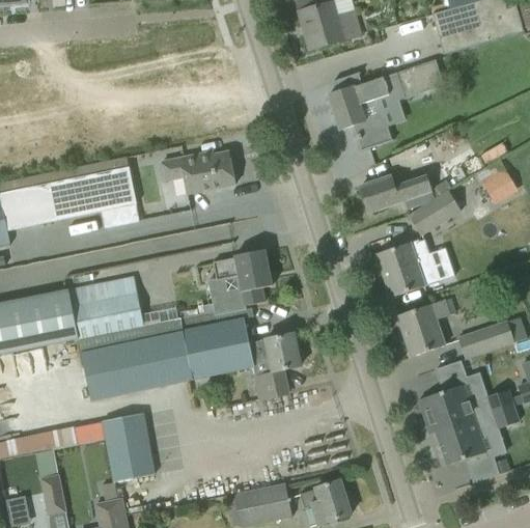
[(362,33),(355,9),(352,0),(297,0),(310,48),(362,33)]
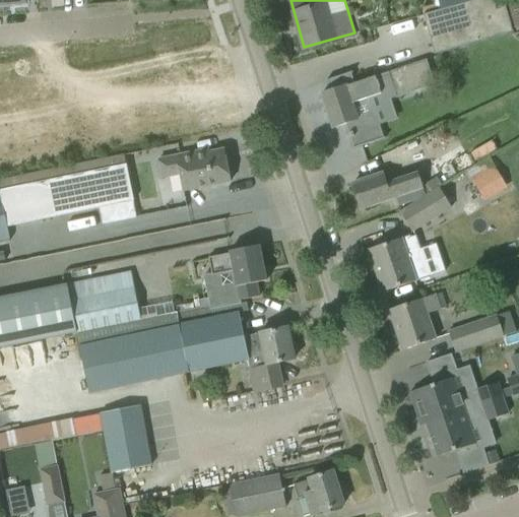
[(466,0),(443,7),(424,12),(435,53),(513,30),(504,0),(466,0)]
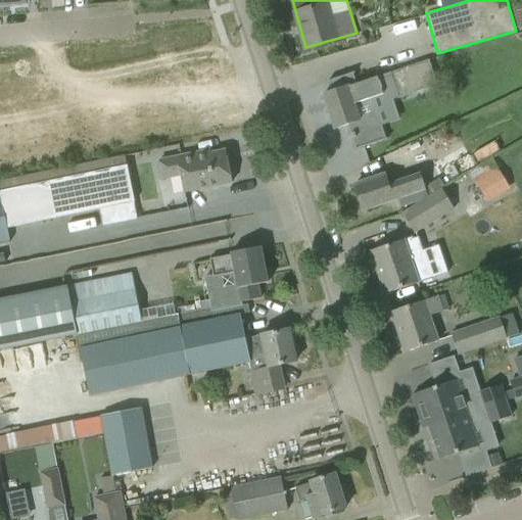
[(390,71),(399,95),(437,83),(428,57),(390,71)]
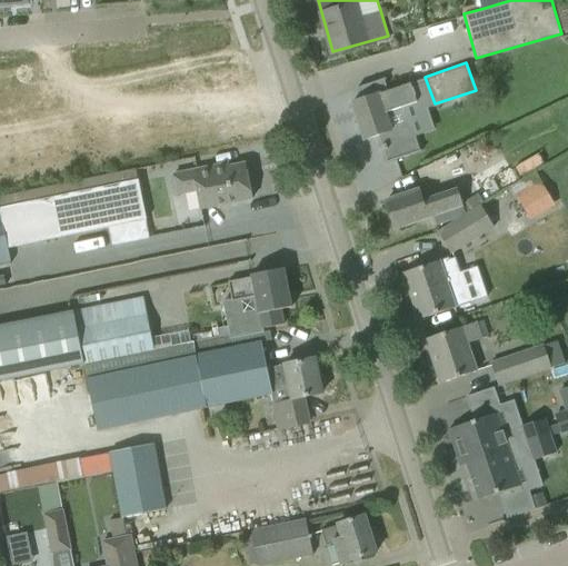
[(364,97),(352,100),(365,138),(379,132),(388,159),(387,159),(387,161),(420,149),(420,148),(418,149),(404,105),(418,100),(411,80),(388,88),(385,78),(387,77),(386,76),(357,86),(358,87),(360,87),(364,97)]
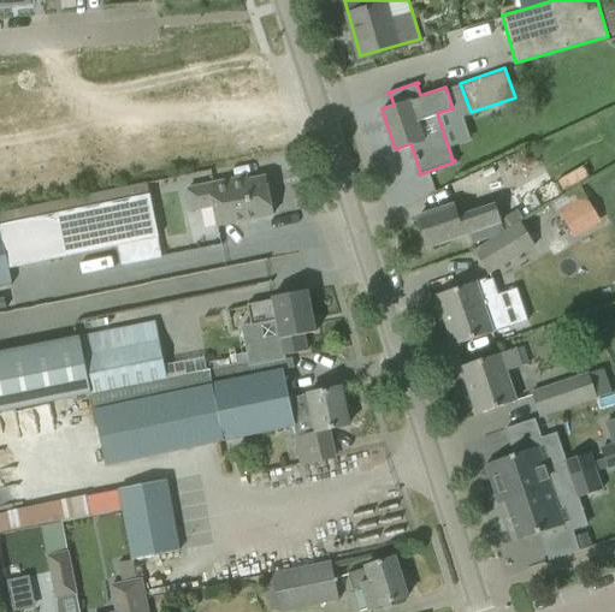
[(275,212),(266,174),(249,178),(248,173),(189,185),(194,208),(213,203),(218,224),(275,212)]
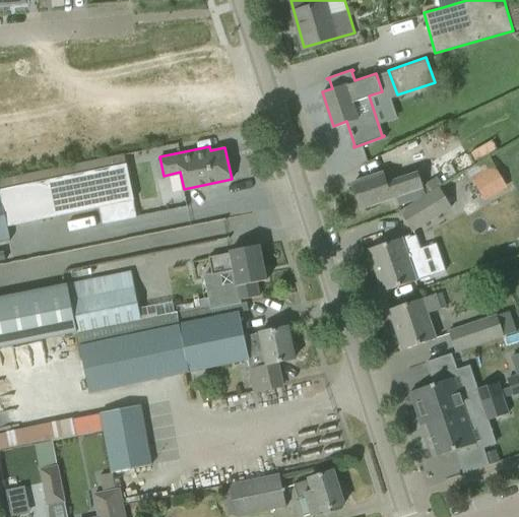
[(449,150),(429,163),(442,183),(461,172),(449,150)]
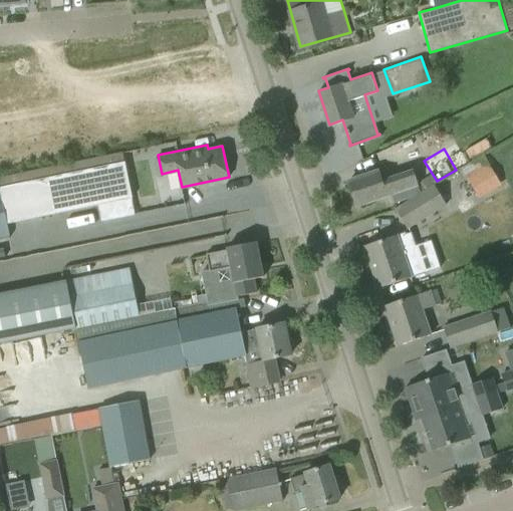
[(466,174),(479,197),(502,184),(484,153),(469,162),(462,166),(466,174)]
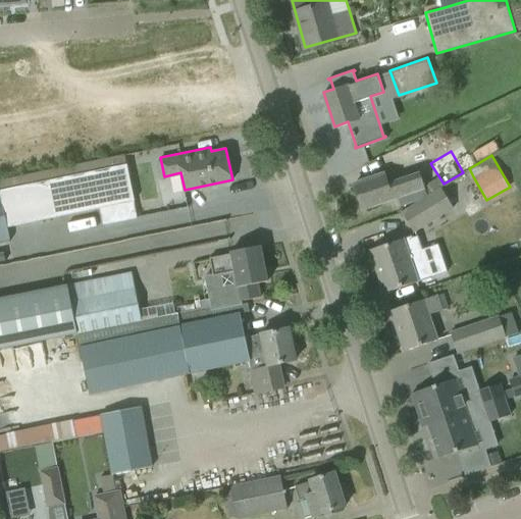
[(0,241),(10,240),(8,226),(135,200),(127,164),(1,191),(0,186),(0,241)]
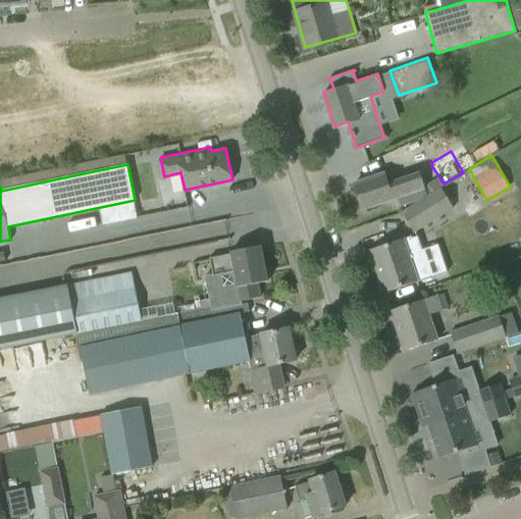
[(402,205),(421,198),(418,189),(425,187),(419,171),(388,182),(385,171),(374,175),(355,183),(363,207),(399,195),(402,205)]
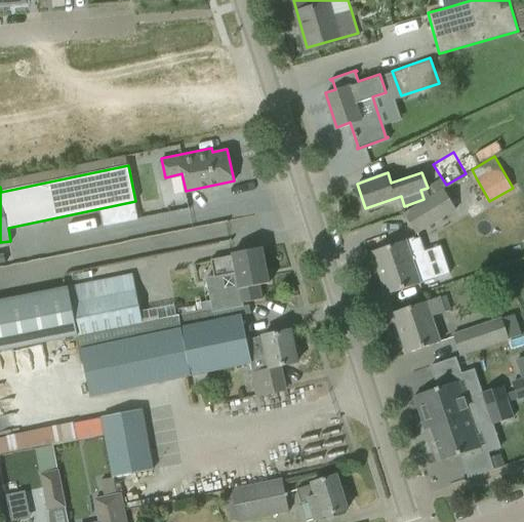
[(404,211),(416,232),(456,206),(444,187),(404,211)]
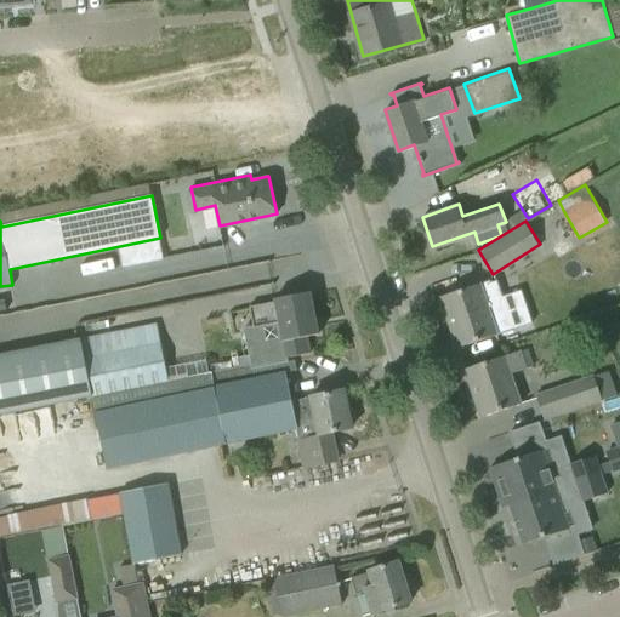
[(481,283),(441,296),(458,347),(498,333),(515,327),(498,279),(490,281),(489,279),(481,283)]
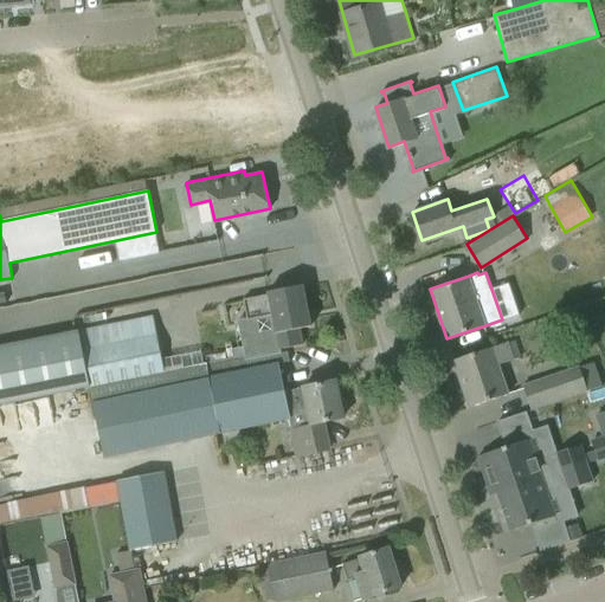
[(276,329),(242,336),(245,353),(246,358),(282,351),(281,347),(303,342),(301,325),(310,324),(303,284),(280,289),(268,291),(268,292),(244,297),(244,299),(249,318),(272,312),(276,329)]
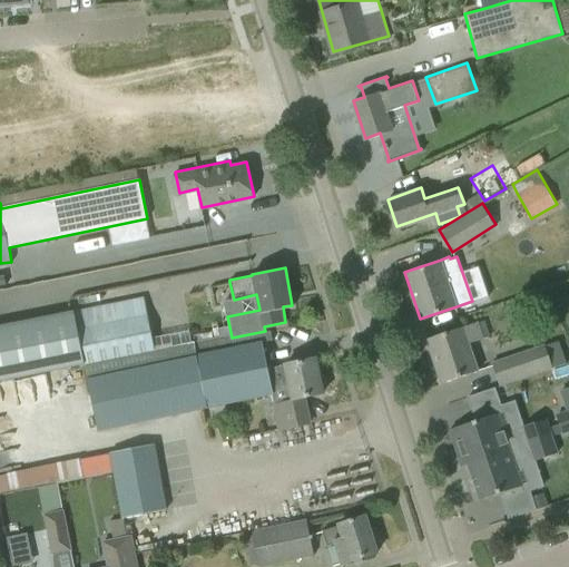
[(144,295),(74,310),(85,362),(155,348),(144,295)]
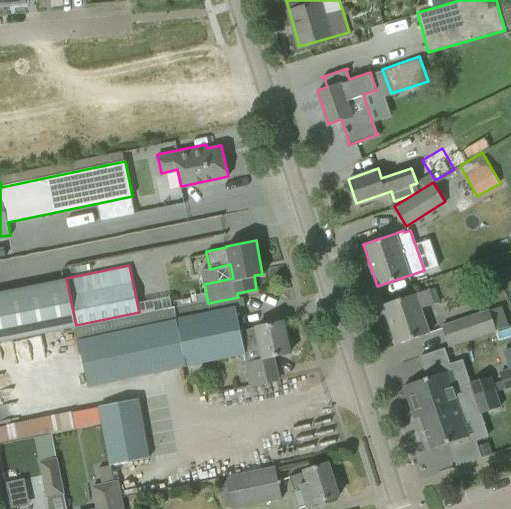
[(0,340),(76,325),(66,278),(0,291),(0,340)]
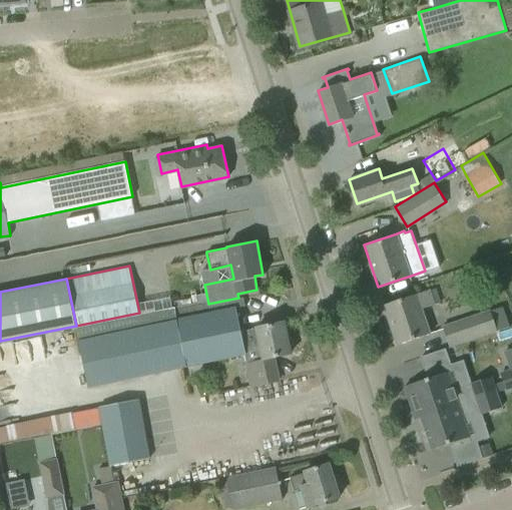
[(430,333),(421,307),(435,302),(431,288),(403,298),(384,304),(398,344),(417,337),(430,333)]
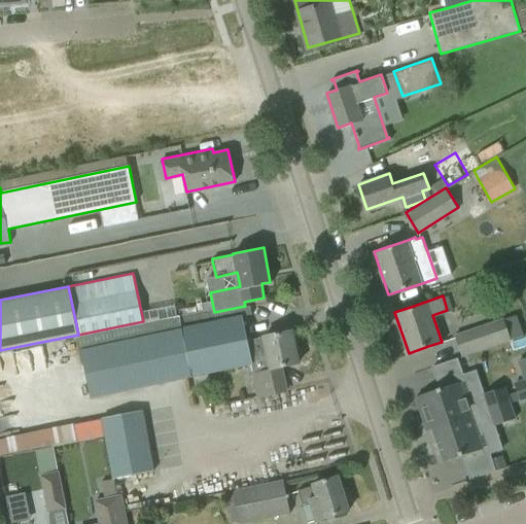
[(266,304),(253,307),(256,319),(268,317),(266,304)]
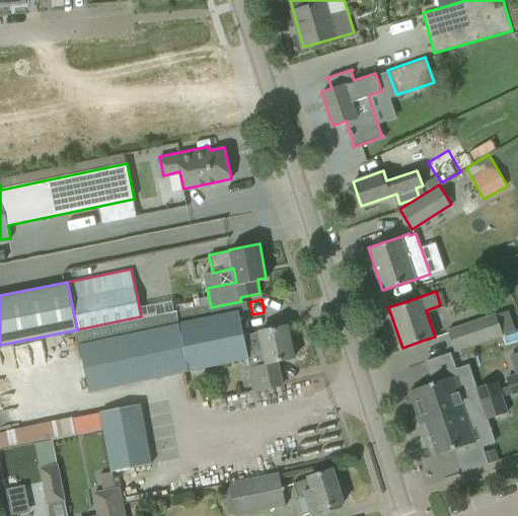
[(140,317),(77,329),(89,389),(199,367),(200,372),(207,371),(206,366),(248,358),(250,369),(254,389),(283,383),(278,360),(294,357),(288,324),(244,334),(239,309),(247,307),(246,300),(241,301),(211,307),(210,302),(141,316),(140,317)]
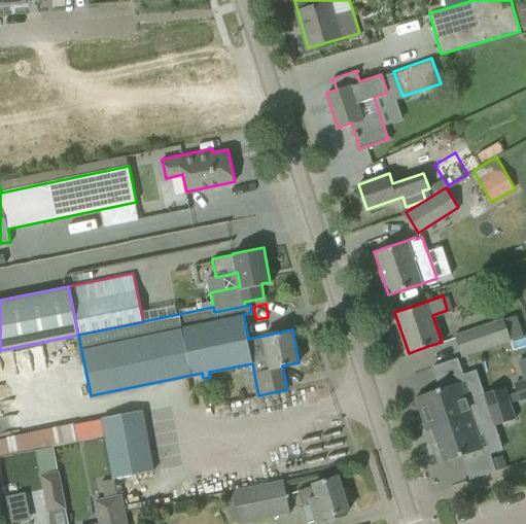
[(504,318),(455,334),(462,355),(511,339),(523,335),(516,314),(504,318)]
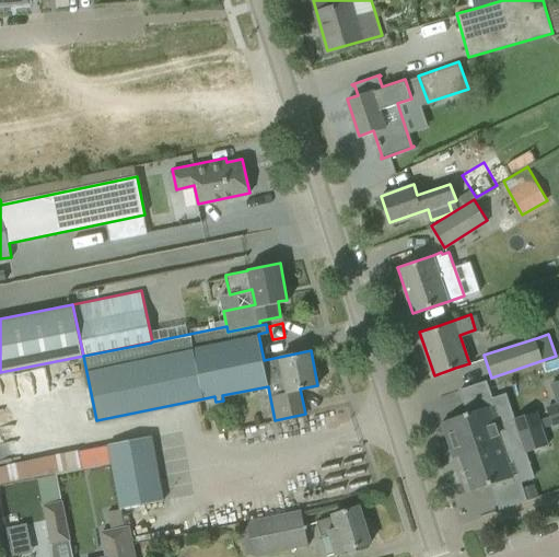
[(461,456),(543,429),(537,413),(496,426),(488,401),(467,408),(469,414),(449,420),(461,456)]
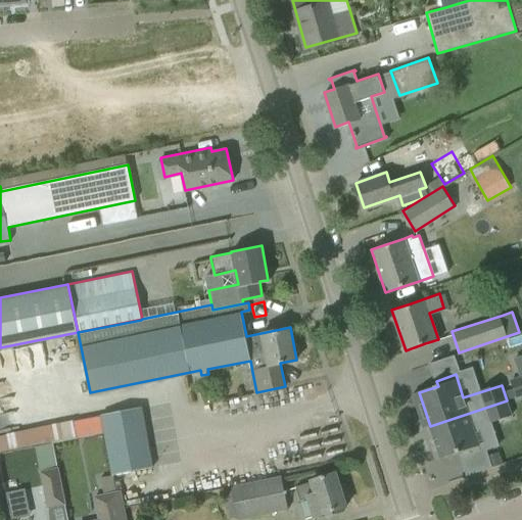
[(521,375),(511,380),(516,395),(521,392),(521,375)]
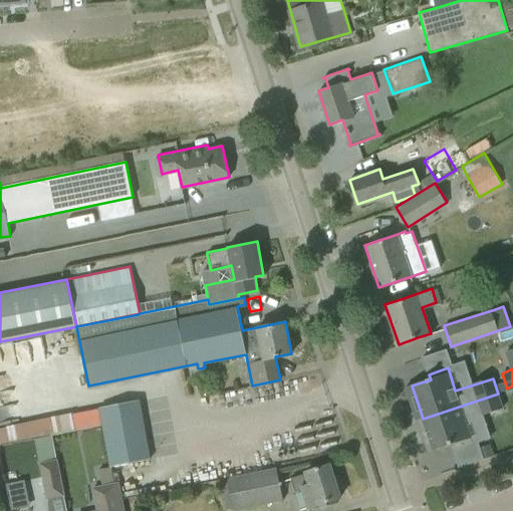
[(473,444),(465,422),(503,410),(498,394),(423,419),(433,451),(452,445),(454,450),(473,444)]
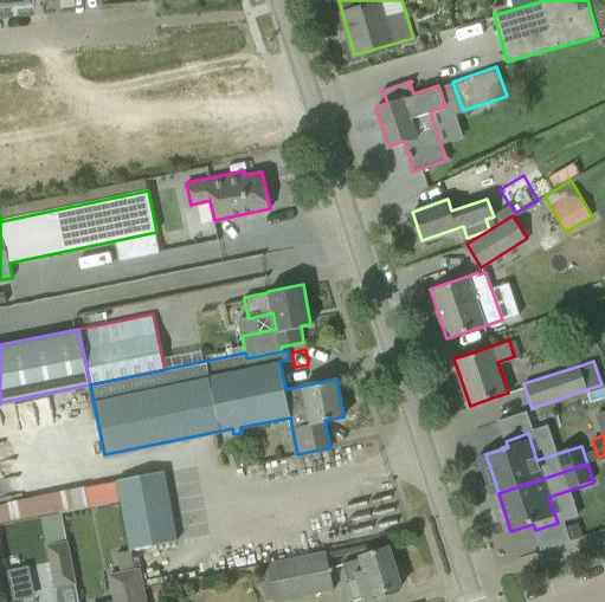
[(117,478),(58,491),(62,510),(85,505),(121,498),(132,548),(154,544),(177,539),(165,470),(141,473),(117,478)]
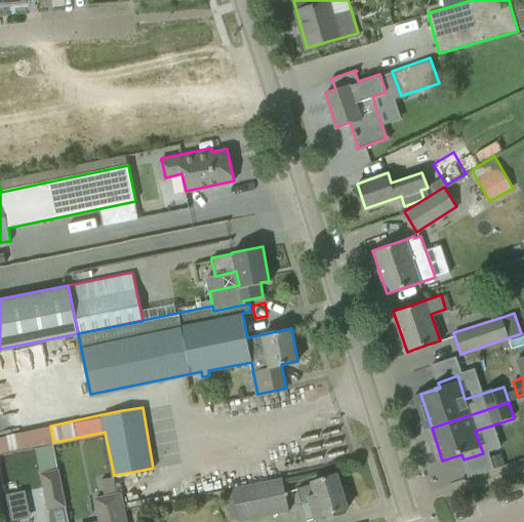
[(499,454),(489,457),(492,469),(502,465),(499,454)]
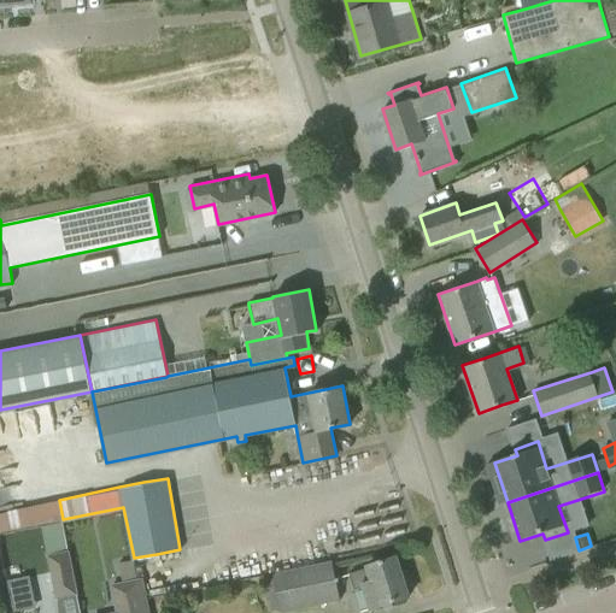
[(48,554),(57,597),(77,594),(69,550),(48,554)]
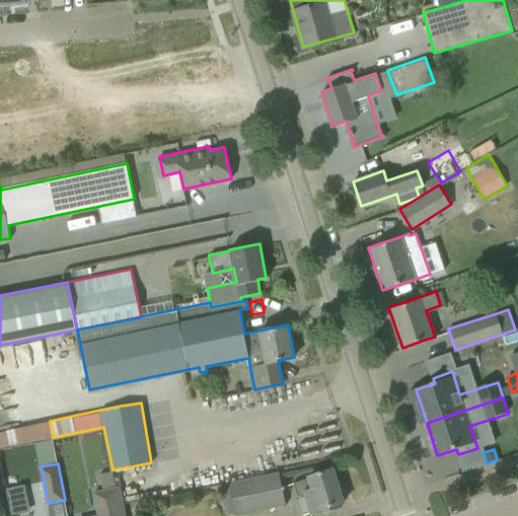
[(298,496),(305,493),(311,512),(344,501),(333,468),(294,482),(298,496)]
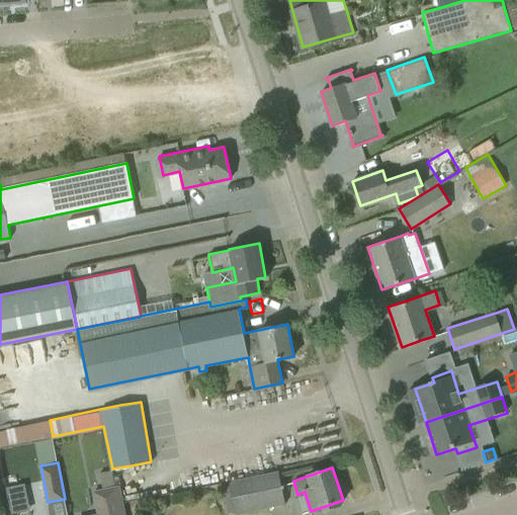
[(112,468),(100,470),(103,487),(115,485),(112,468)]
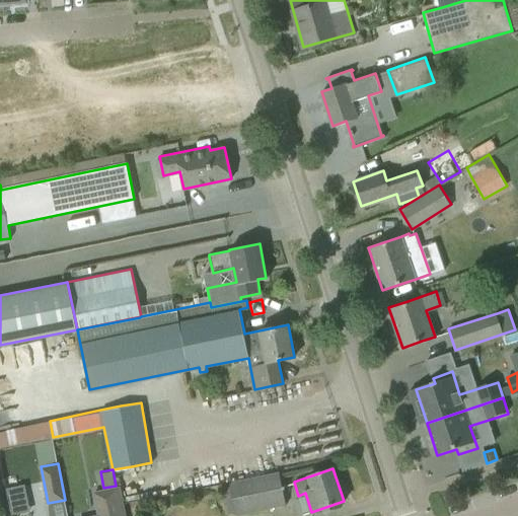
[(229,482),(236,514),(286,503),(280,471),(229,482)]
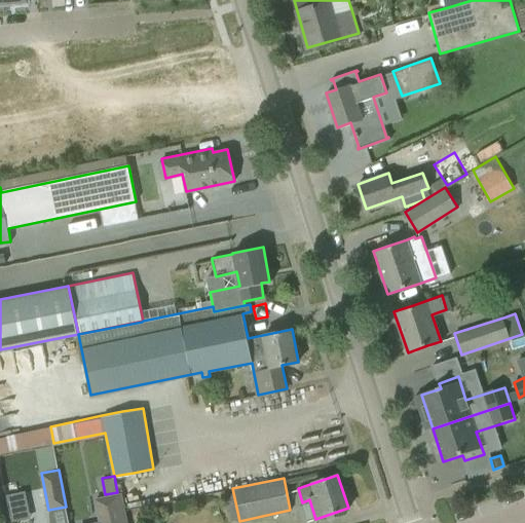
[(9,520),(29,516),(24,489),(4,493),(9,520)]
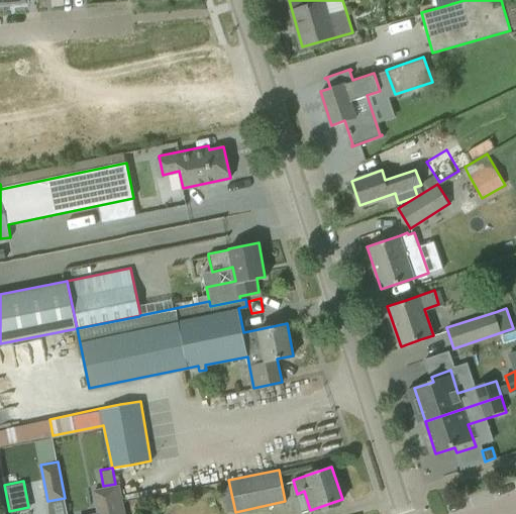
[(124,513),(123,507),(119,485),(93,490),(97,513),(124,513)]
